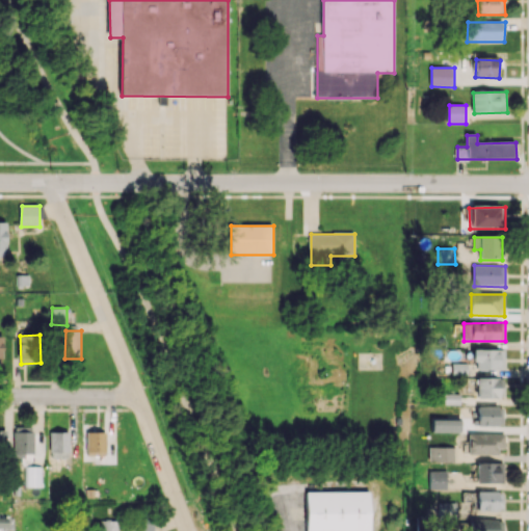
[(506,350),(475,350),(475,371),(506,370),(506,350)]
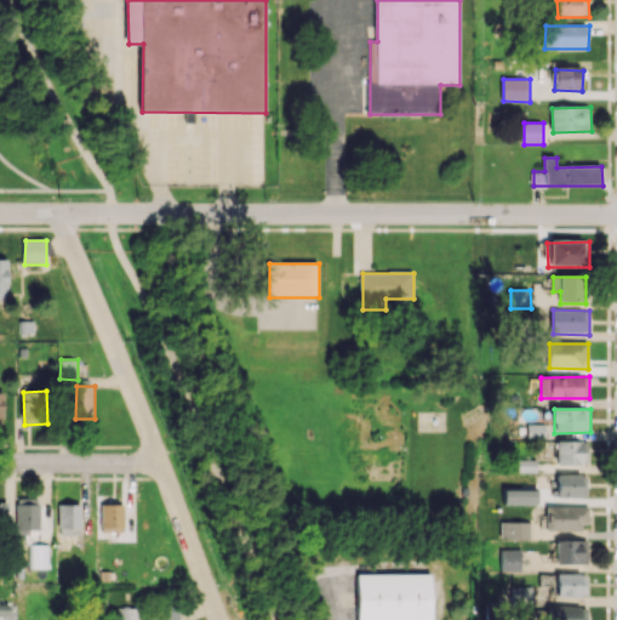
[(547,425),(529,425),(530,438),(547,438),(547,425)]
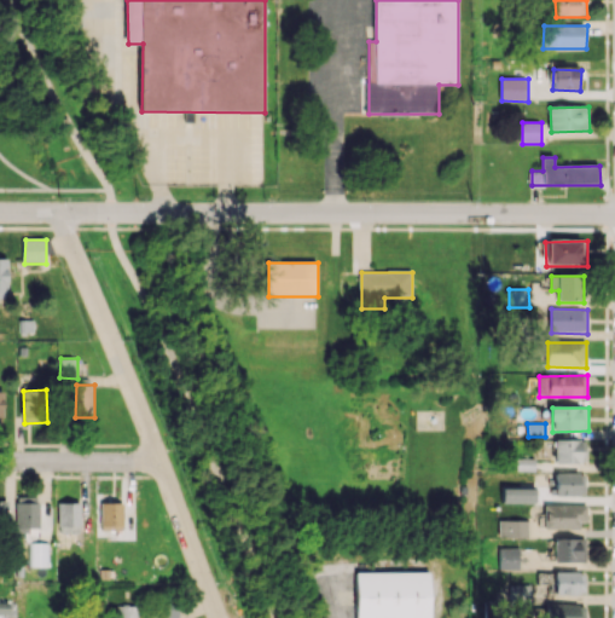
[(587,463),(587,440),(556,442),(557,465),(587,463)]
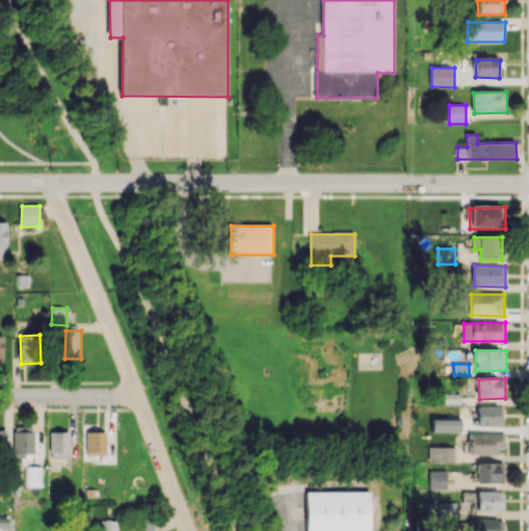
[(503,427),(504,407),(479,406),(479,426),(503,427)]
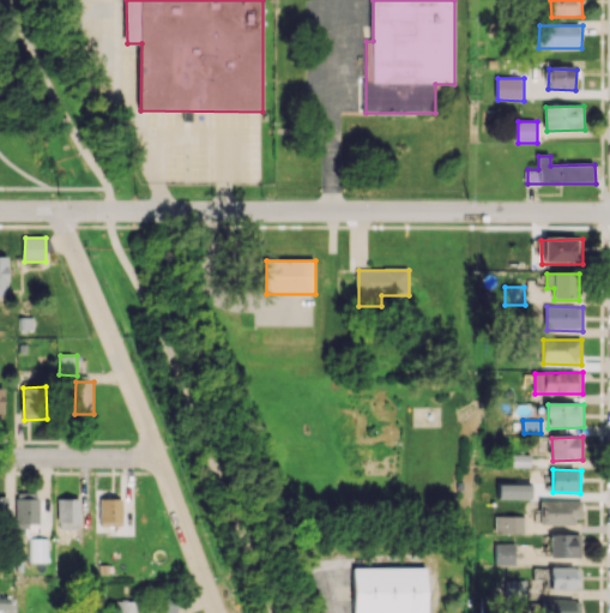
[(500,499),(532,500),(533,482),(500,481),(500,499)]
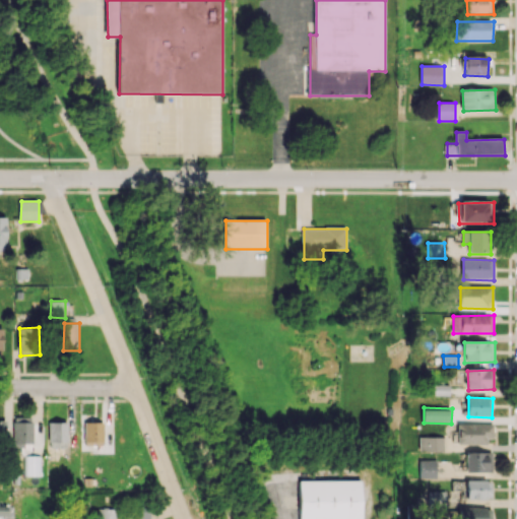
[(15,446),(35,446),(34,417),(15,417),(15,446)]
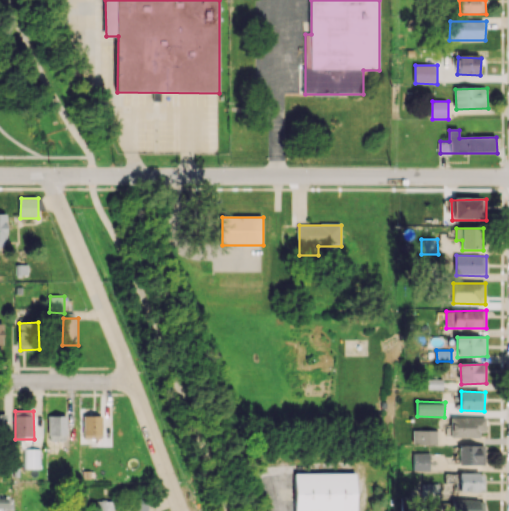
[(9,415),(0,414),(0,436),(8,437),(9,415)]
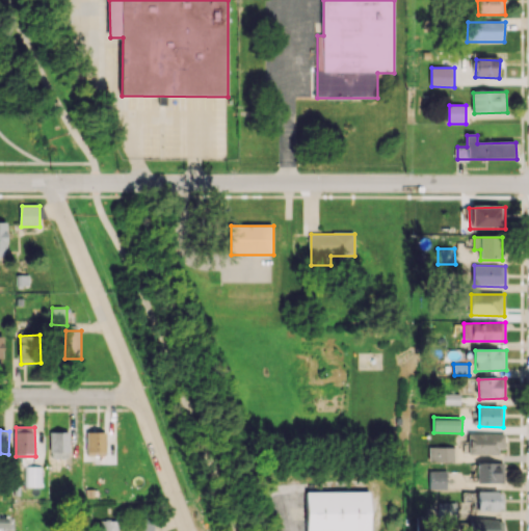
[(70,432),(52,432),(52,457),(70,457),(70,432)]
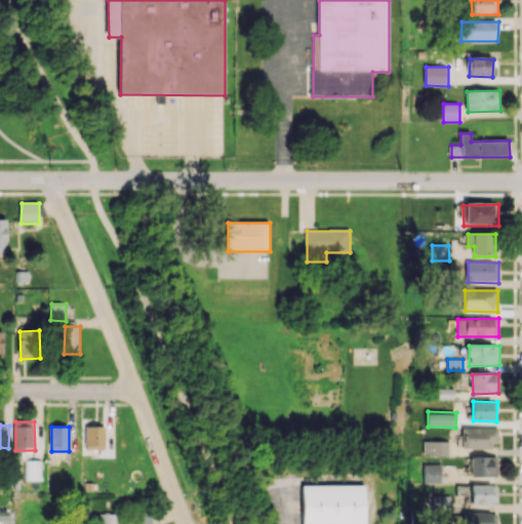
[(107,427),(88,427),(88,461),(102,461),(102,450),(106,450),(107,427)]
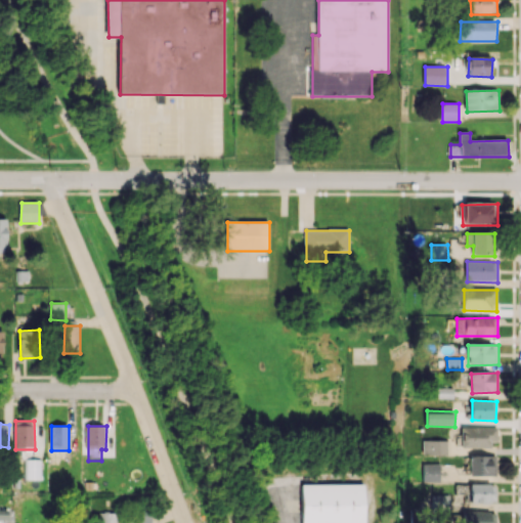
[(498,428),(463,428),(463,447),(498,446),(498,428)]
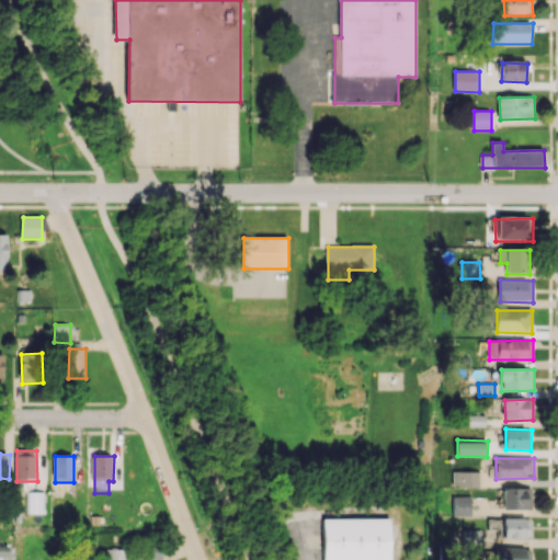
[(454,488),(481,488),(481,472),(455,471),(454,488)]
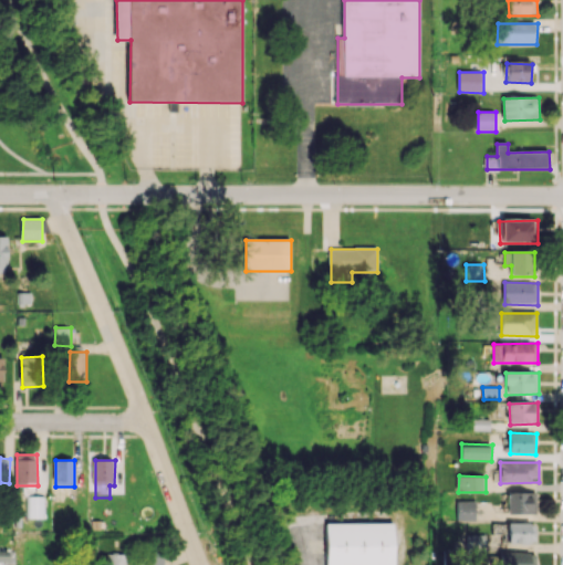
[(538,492),(509,493),(509,514),(538,514),(538,492)]
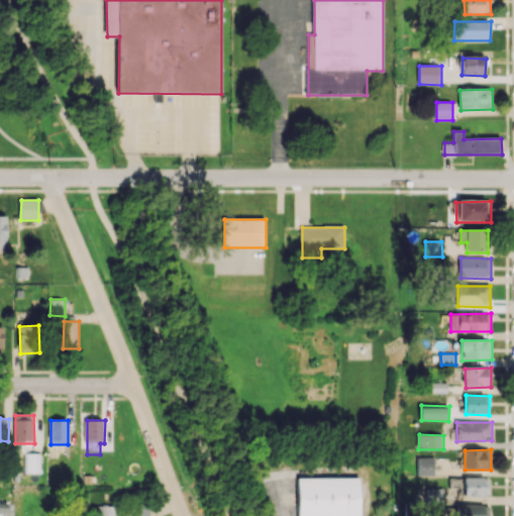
[(42,474),(43,454),(26,454),(26,474),(42,474)]
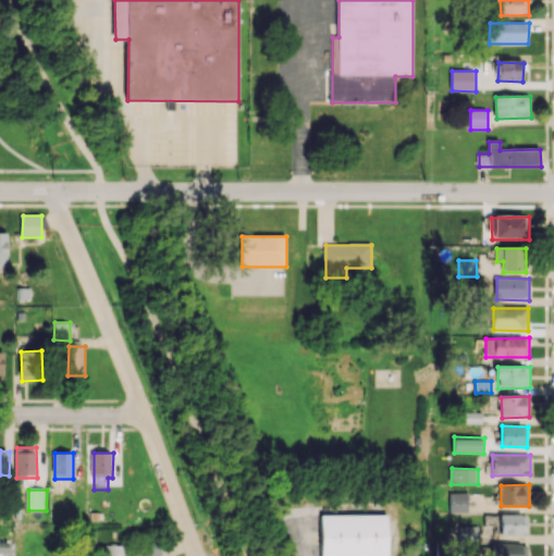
[(469,493),(452,494),(452,514),(470,514),(469,493)]
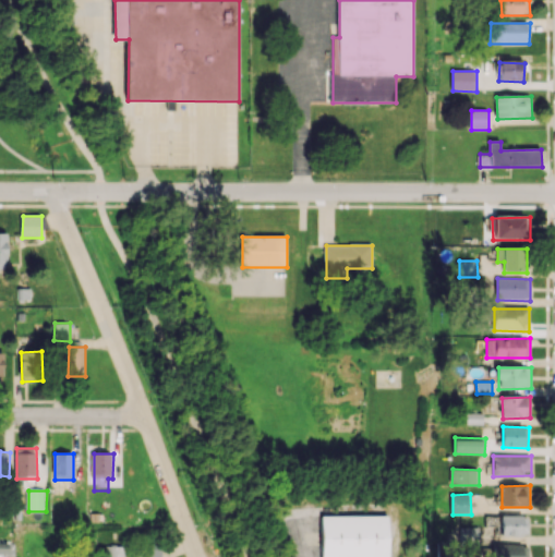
[(390,556),(389,516),(323,517),(323,556),(390,556)]
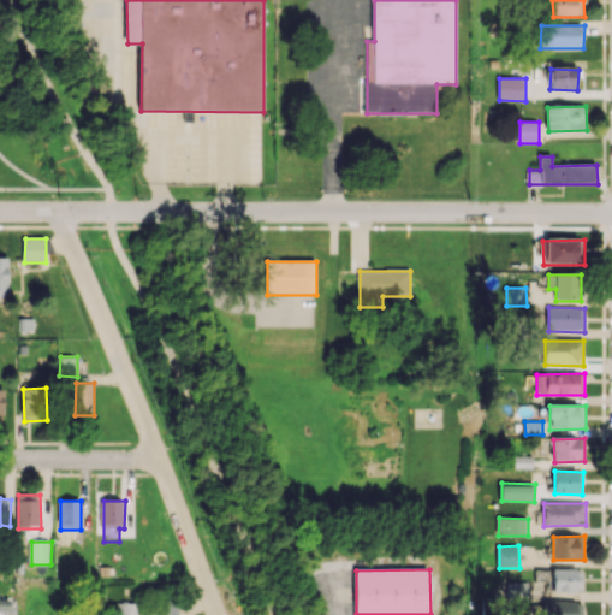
[(553,592),(583,591),(583,571),(553,571),(553,592)]
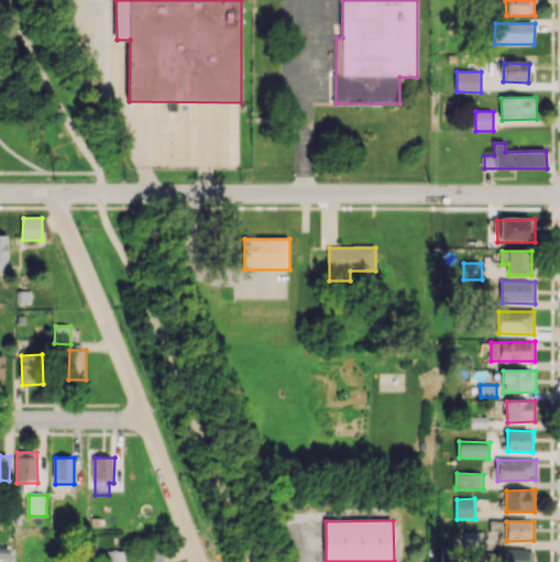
[(467,548),(484,549),(485,532),(467,531),(467,548)]
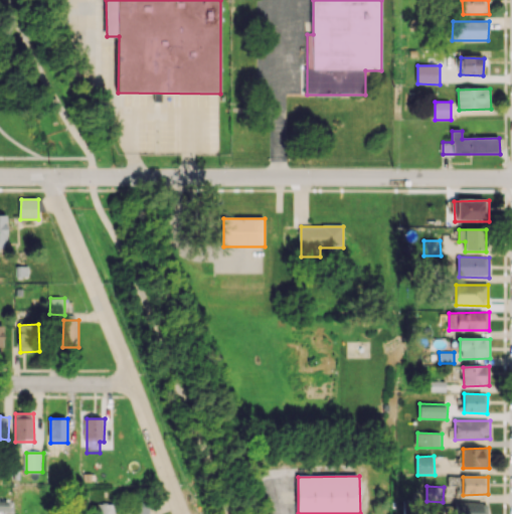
[(0,512),(15,513),(15,502),(0,501),(0,512)]
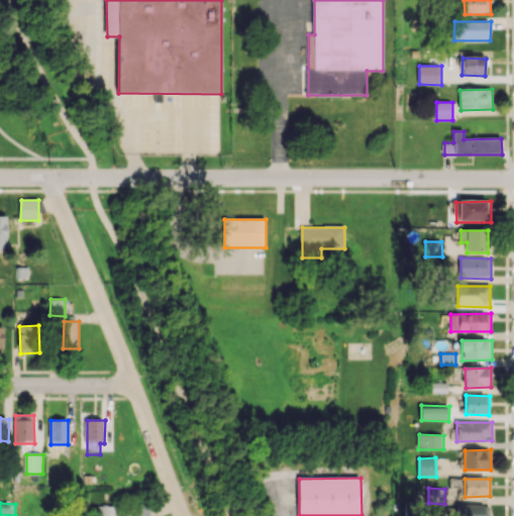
[(150,515),(150,503),(137,503),(137,515),(150,515)]
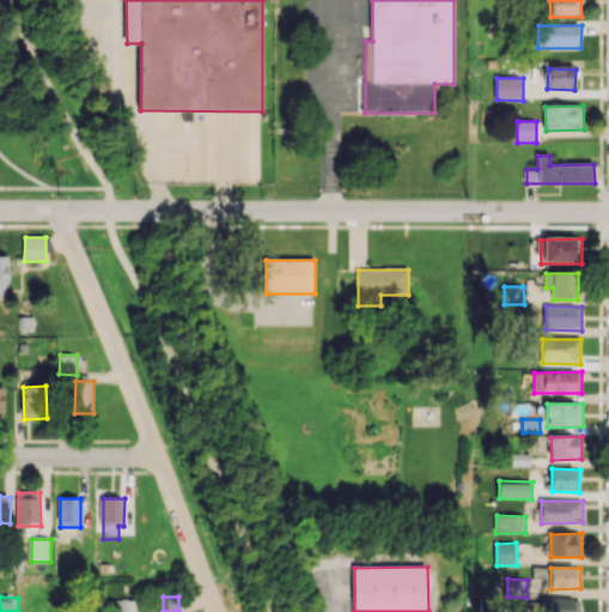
[(580,611),(582,600),(542,599),(542,611),(580,611)]
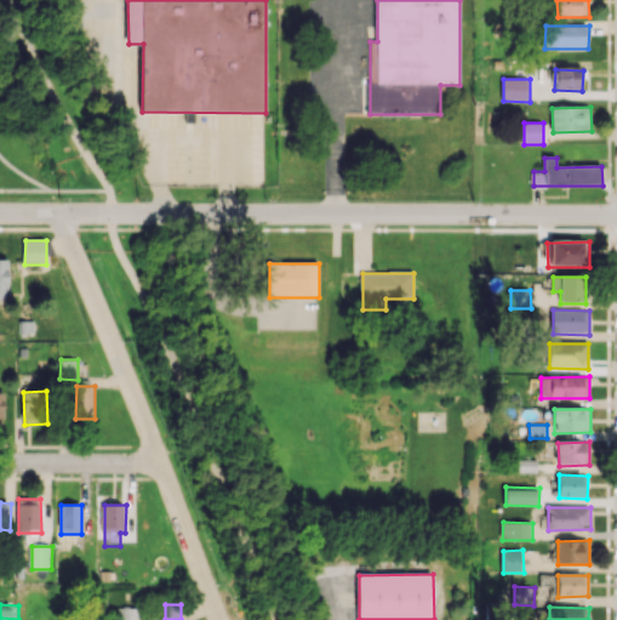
[(141,619),(141,609),(120,608),(120,619),(141,619)]
